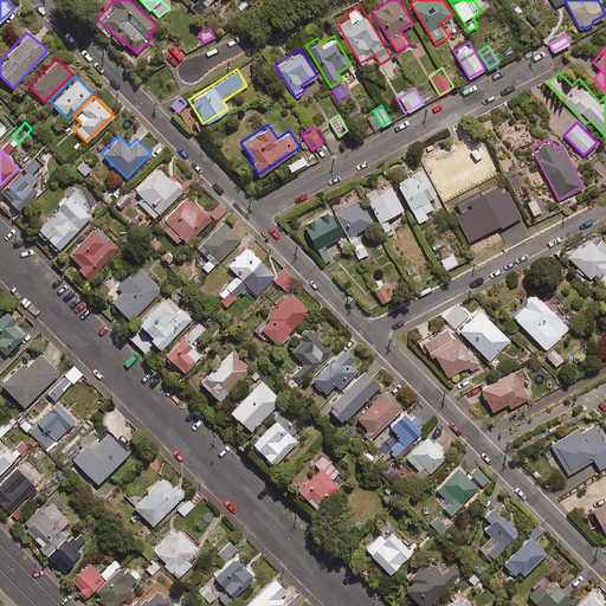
[(462,207),(456,194),(477,184),(458,149),(429,165),(453,211),(462,207)]
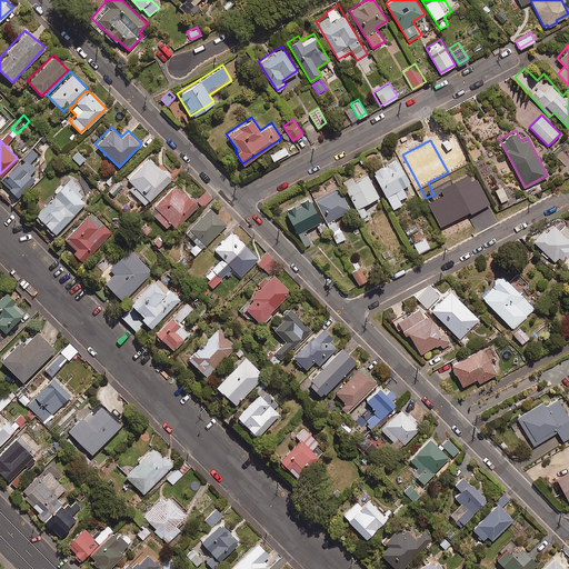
[(283,146),(269,153),(272,160),(288,152),(283,146)]
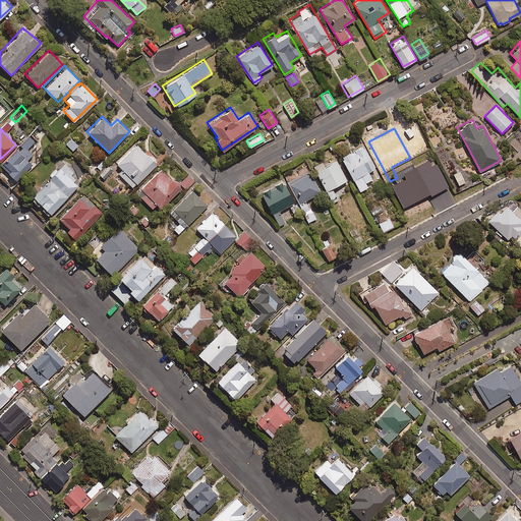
[(0,164),(16,180),(32,165),(27,160),(33,155),(26,150),(34,141),(29,136),(0,164)]
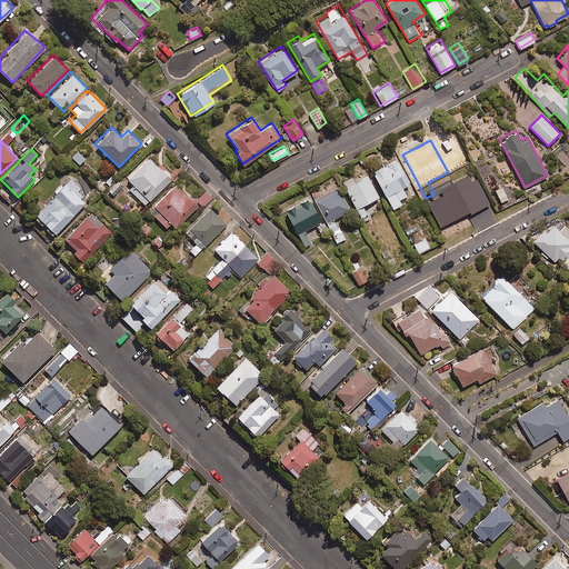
[(77,149),(70,156),(78,163),(85,157),(77,149)]
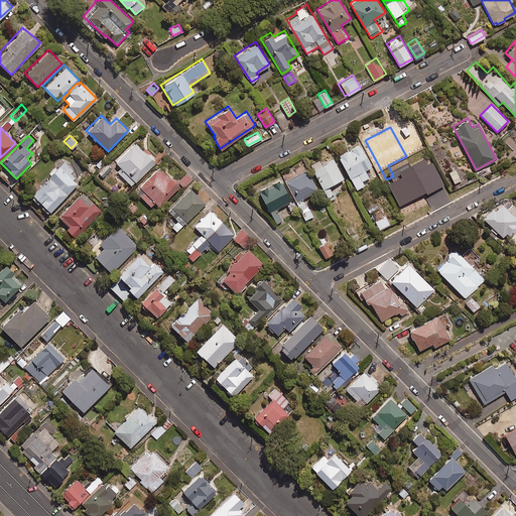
[(131,185),(155,161),(147,153),(134,141),(115,160),(121,166),(117,171),(131,185)]
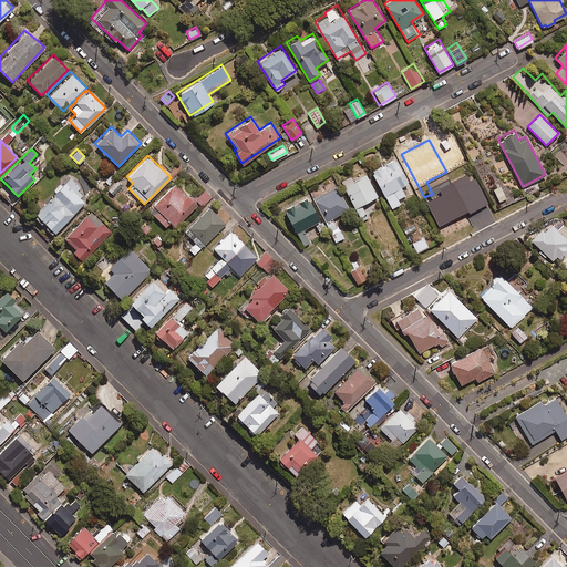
[(408,182),(394,156),(370,168),(391,208),(400,203),(398,198),(404,194),(400,186),(408,182)]
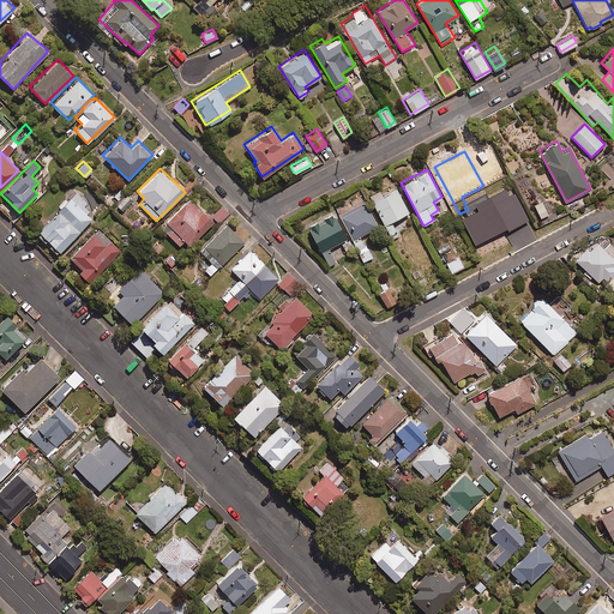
[(368,194),(392,239),(402,234),(393,218),(408,211),(393,182),(368,194)]
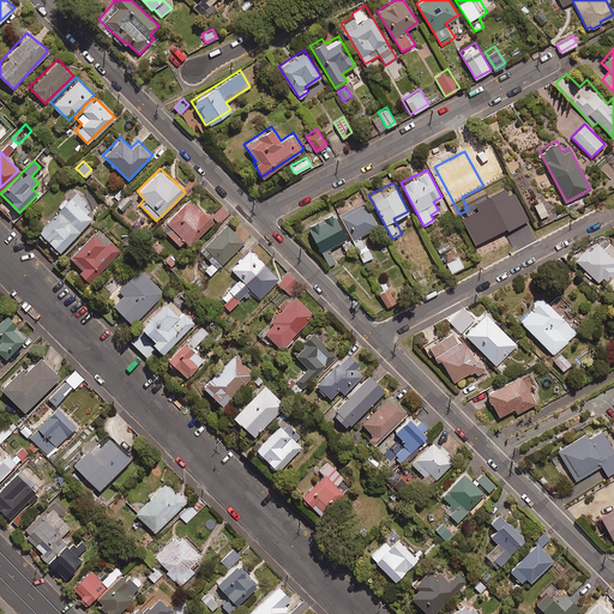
[(121,186),(113,196),(118,202),(127,192),(121,186)]
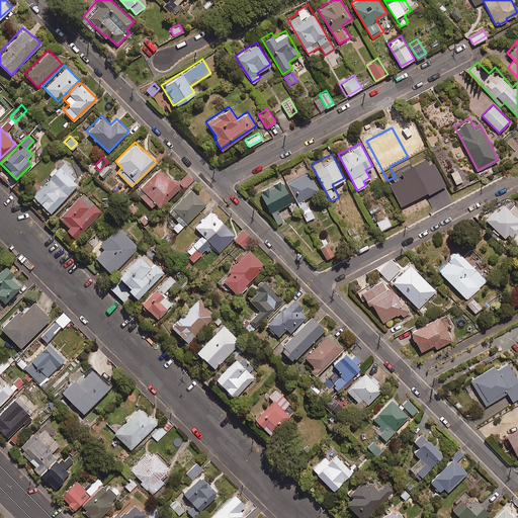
[(73,180),(75,178),(71,174),(73,171),(63,162),(28,196),(35,203),(38,200),(44,205),(40,207),(48,214),(77,185),(73,180)]
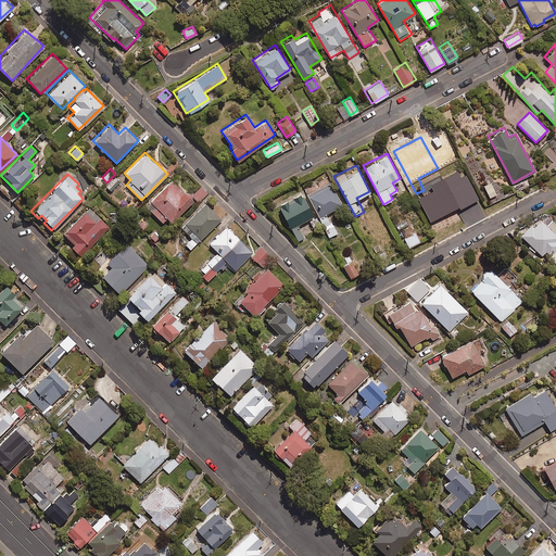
[(114,176),(105,185),(112,191),(121,181),(114,176)]
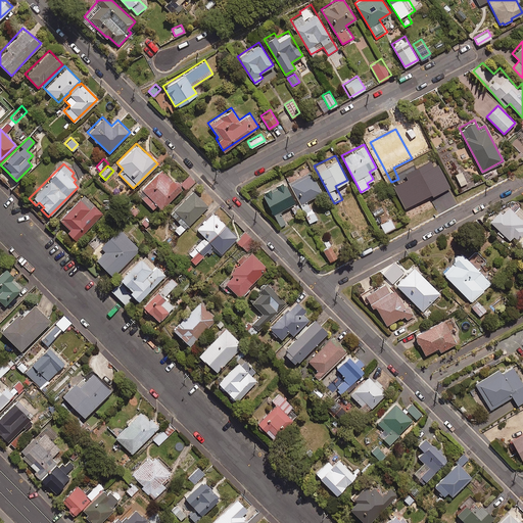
[(157,204),(161,208),(182,188),(160,168),(136,192),(152,208),(157,204)]
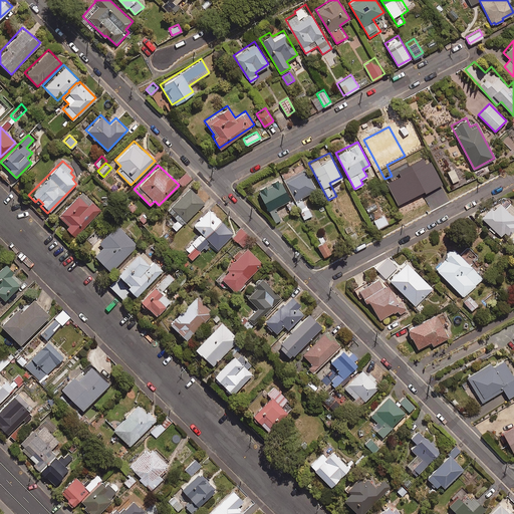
[(460,180),(454,168),(446,172),(453,184),(460,180)]
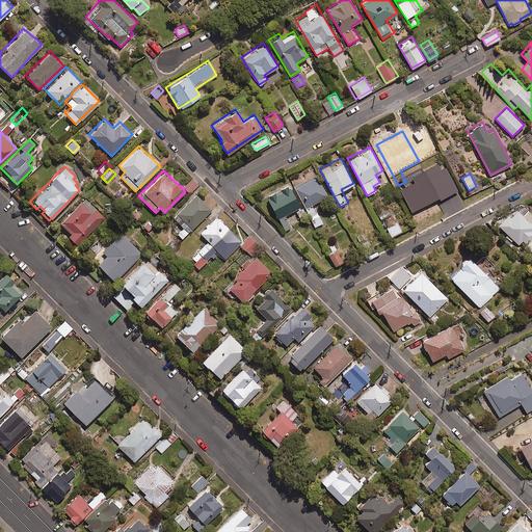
[(326,194),(316,175),(294,186),(304,206),(326,194)]
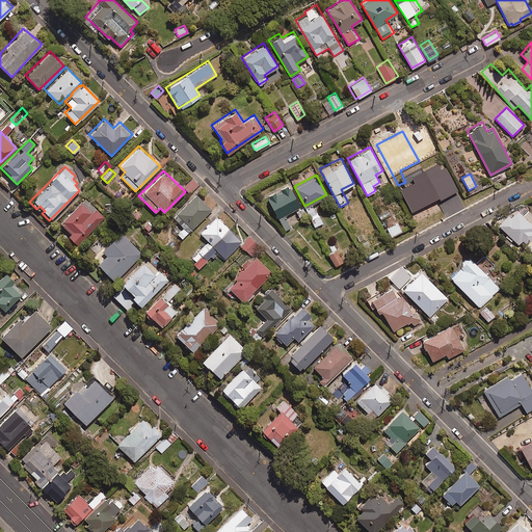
[(192,177),(183,186),(189,193),(198,184),(192,177)]
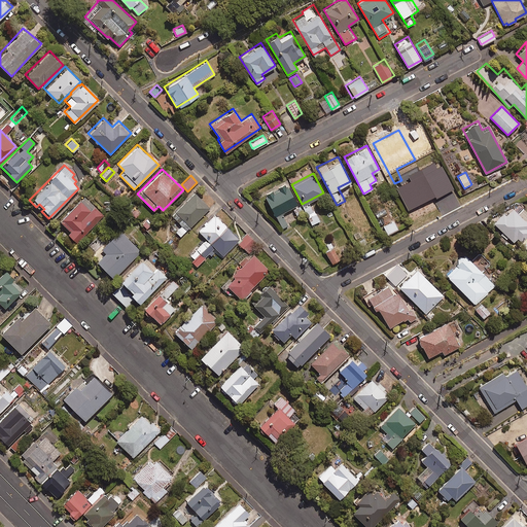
[(297,205),(286,182),(265,192),(282,229),(287,225),(281,213),(297,205)]
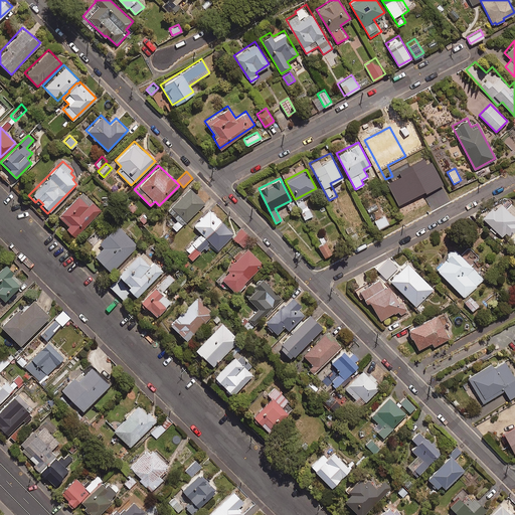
[(179,228),(205,202),(189,187),(167,209),(178,219),(174,222),(179,228)]
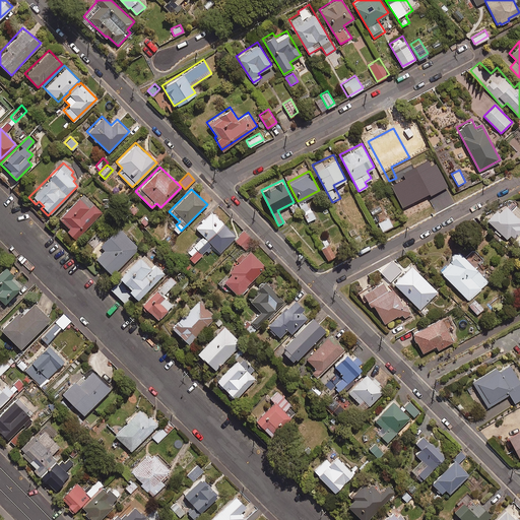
[(102,212),(82,193),(57,217),(69,230),(68,231),(75,239),(102,212)]
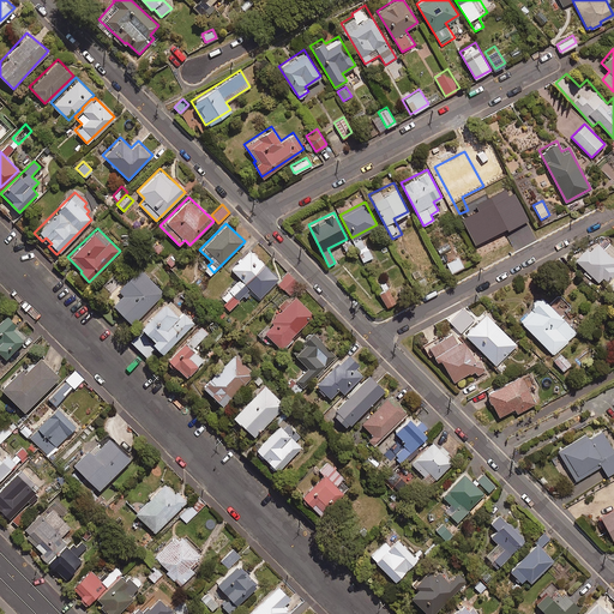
[(357,251),(362,263),(373,258),(361,235),(351,240),(357,251)]
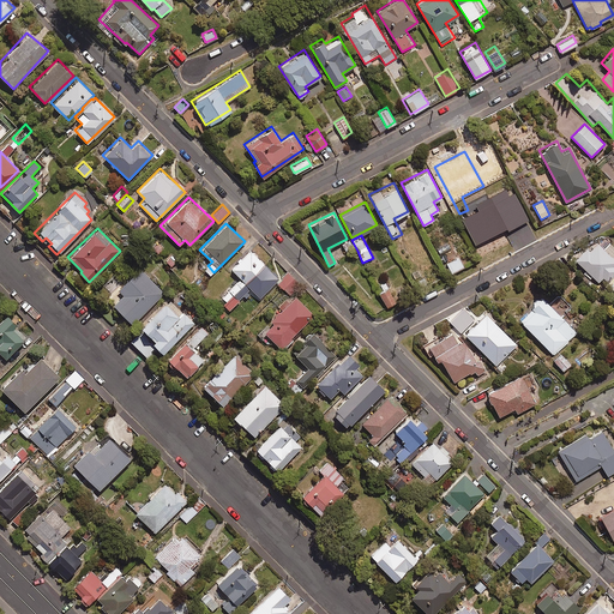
[(613,265),(613,264),(613,263),(613,245),(609,241),(606,245),(599,239),(589,248),(587,246),(575,258),(597,281),(602,276),(607,281),(613,274),(613,265)]
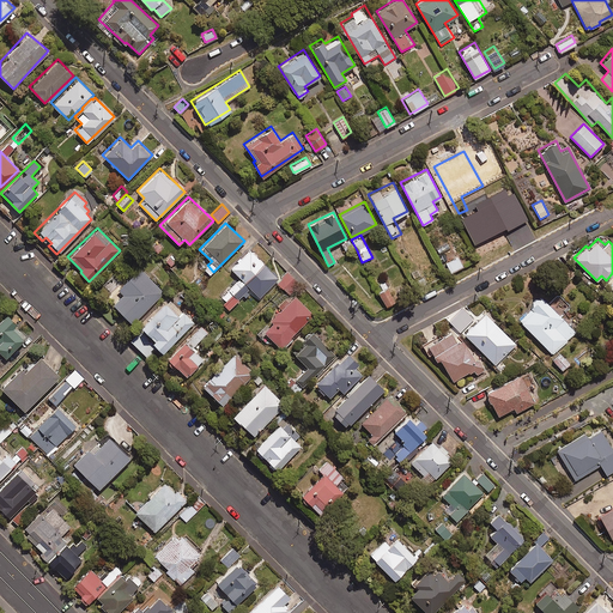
[(357,250),(351,240),(341,244),(347,255),(357,250)]
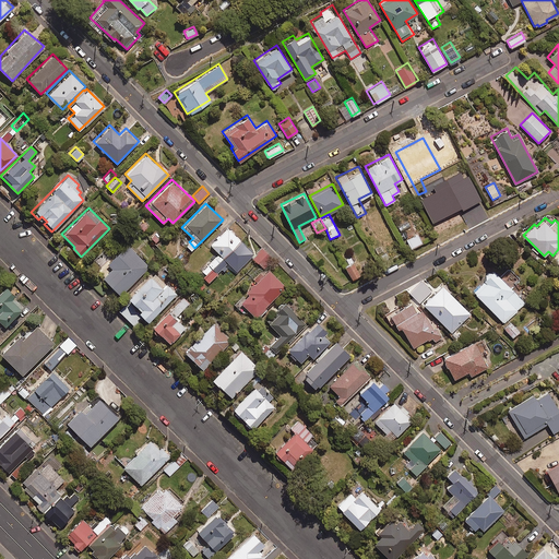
[(205,274),(240,240),(227,227),(209,245),(217,253),(200,270),(205,274)]
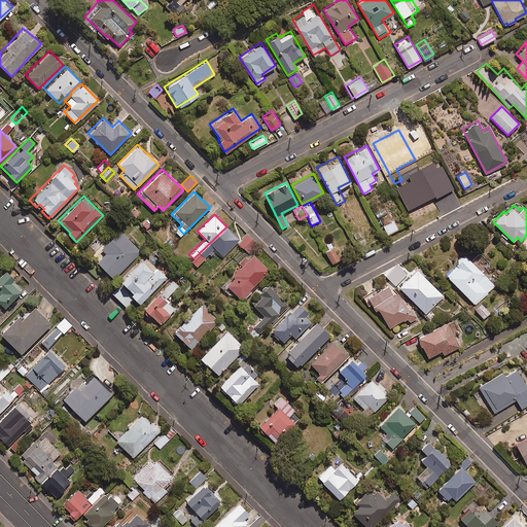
[(398,229),(395,220),(383,225),(386,233),(398,229)]
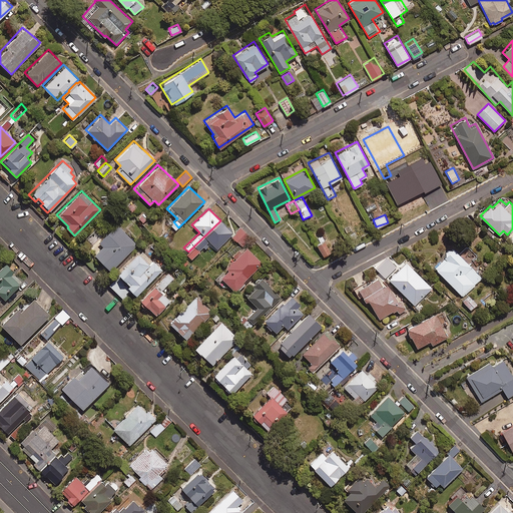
[(216,248),(232,232),(220,220),(188,251),(185,253),(190,260),(203,247),(204,248),(208,245),(206,243),(209,241),(216,248)]
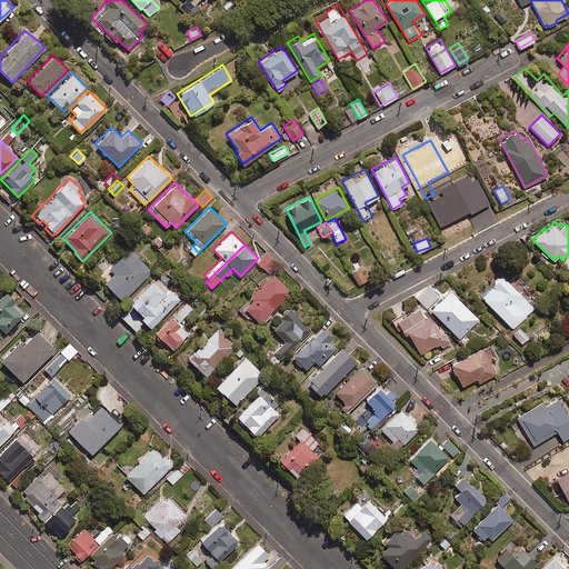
[(129,248),(108,267),(113,272),(105,281),(121,300),(151,272),(129,248)]
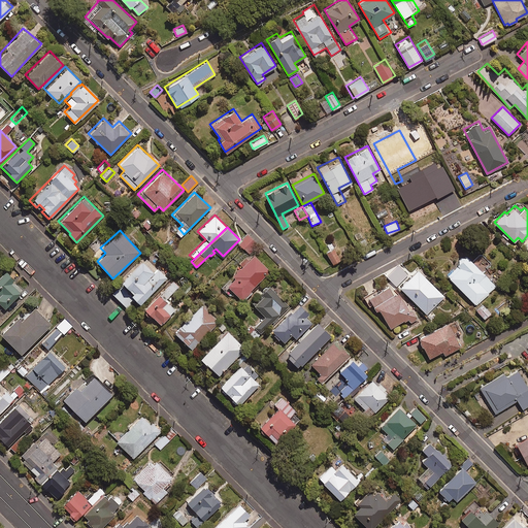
[(248,234),(239,242),(250,254),(258,244),(248,234)]
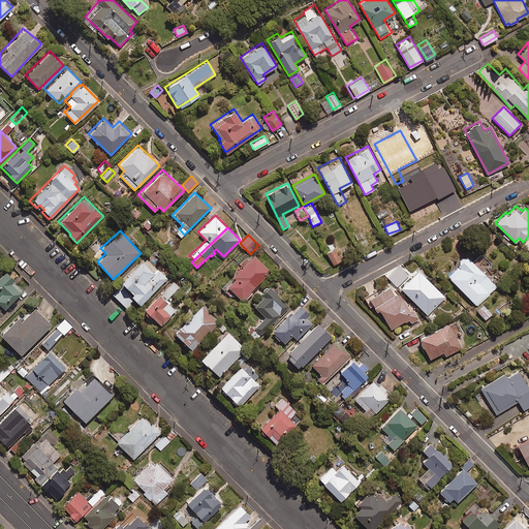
[(341,260),(332,243),(327,245),(330,250),(327,251),(333,263),(341,260)]
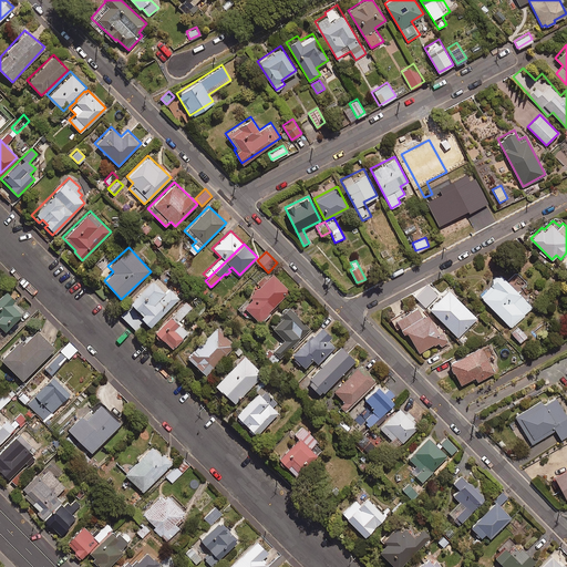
[(251,296),(238,309),(249,320),(253,316),(261,323),(277,307),(275,305),(289,290),(270,272),(249,295),(251,296)]
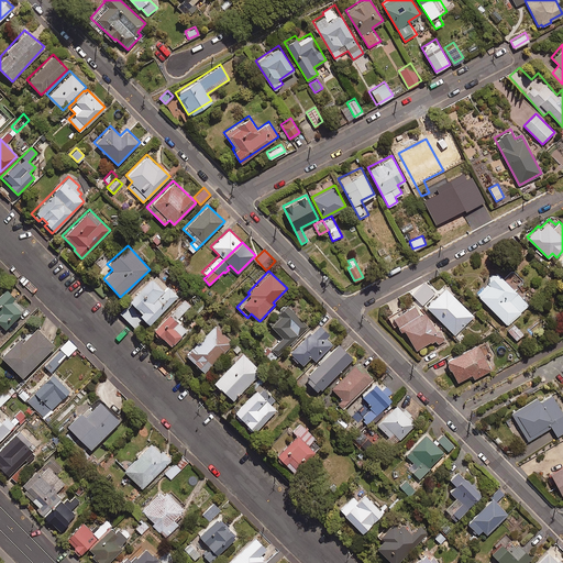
[(497,272),(475,293),(507,324),(529,305),(497,272)]
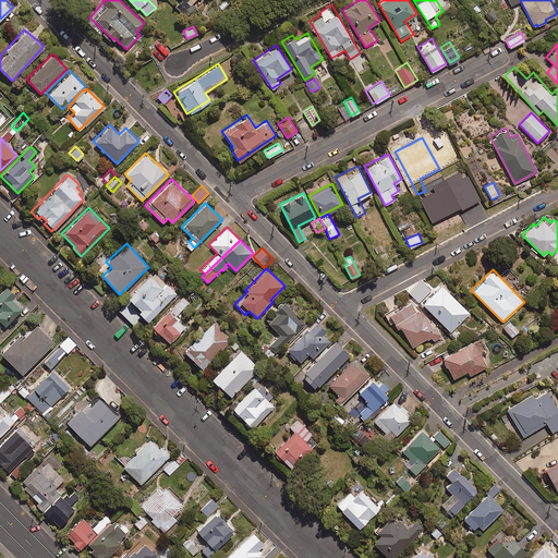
[(147,320),(177,293),(167,283),(162,288),(149,274),(126,295),(140,308),(137,310),(147,320)]
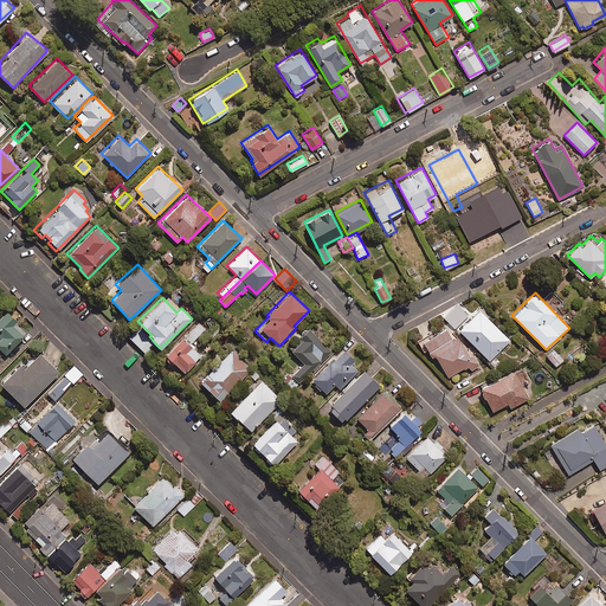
[(478,307),(456,329),(463,337),(465,335),(489,360),(509,339),(478,307)]
